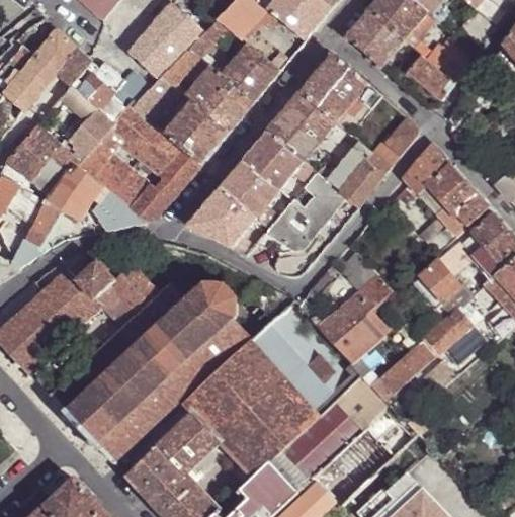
[(76,0),(103,24),(123,0),(76,0)]
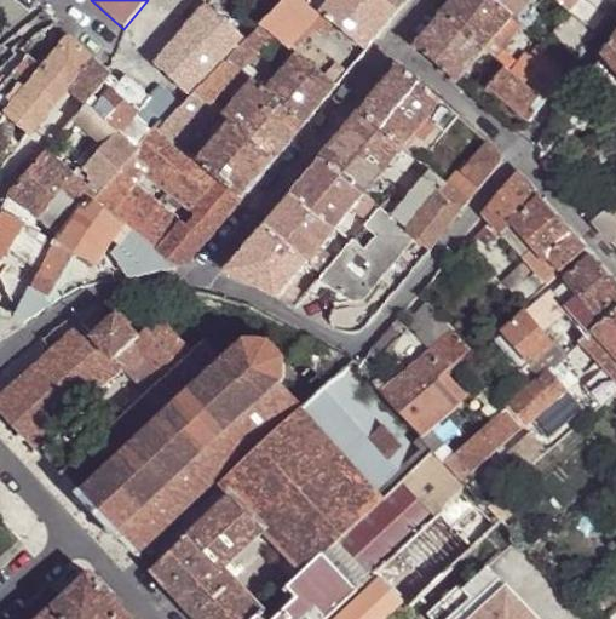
[(321,34),(330,21),(310,3),(306,0),(276,0),(255,22),(266,30),(289,49),(293,44),(300,34),(308,24),(312,27),(321,34)]
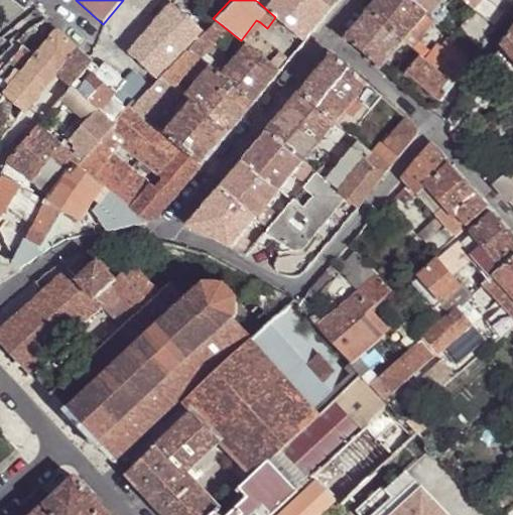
[(271,0),(271,1),(270,0),(259,0),(258,2),(275,17),(292,32),(301,40),(312,26),(329,8),(317,0),(271,0)]
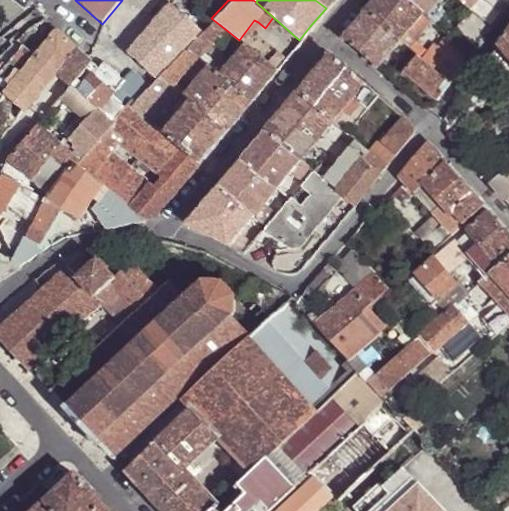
[(315,0),(326,8),(332,0),(315,0)]
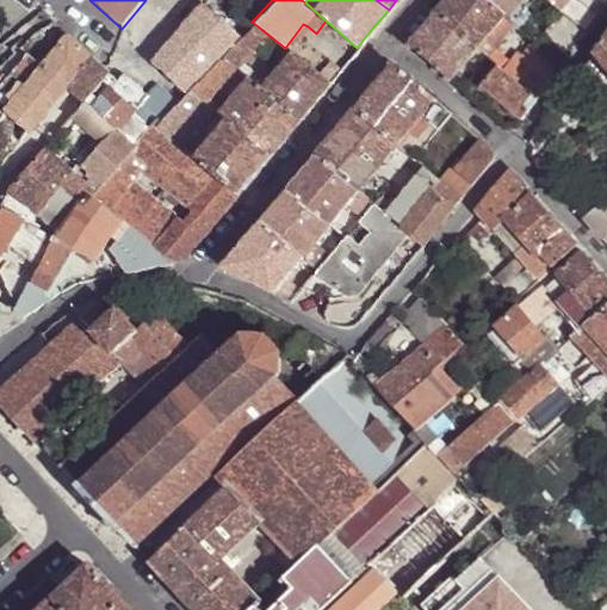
[(441,0),(433,12),(474,47),(481,39),(490,47),(500,36),(490,28),(500,14),(482,0),(441,0)]
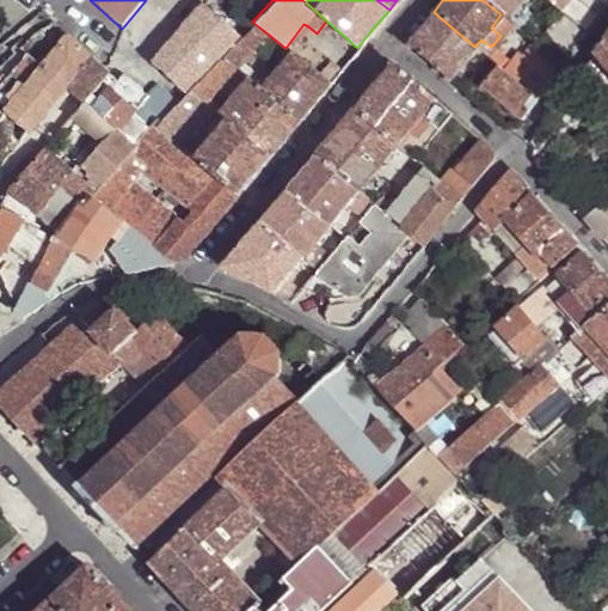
[(483,0),(501,14),(513,1),(517,4),(520,0),(483,0)]
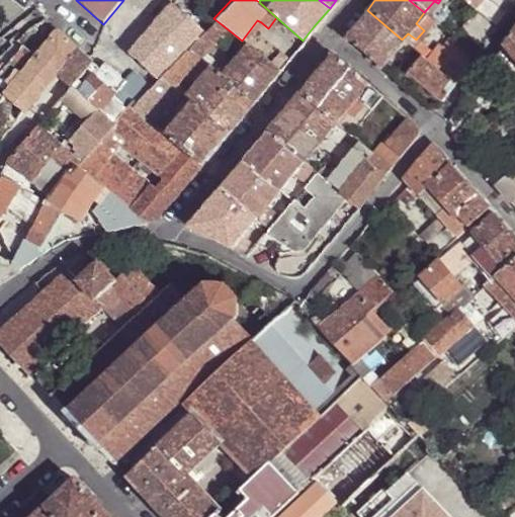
[(464,0),(476,9),(480,4),(483,0),(464,0)]
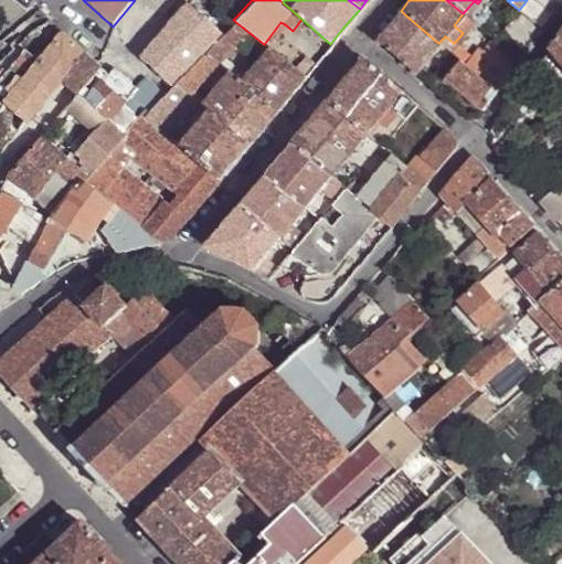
[(215,30),(182,1),(136,57),(168,85),(215,30)]
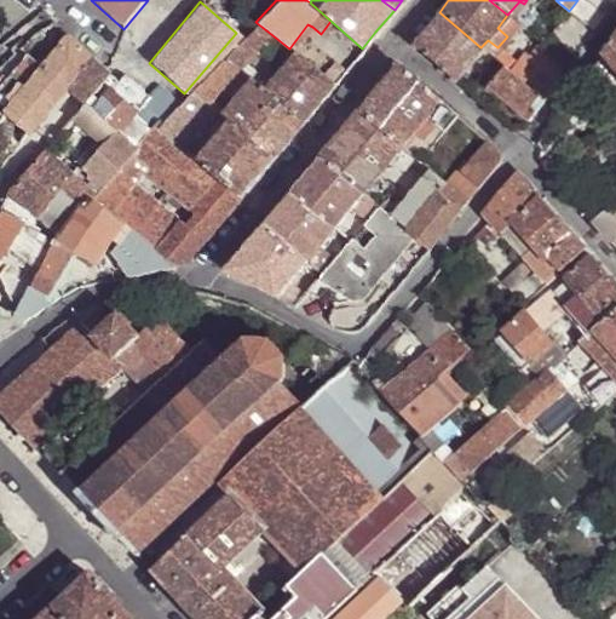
[(592,30),(569,11),(552,29),(571,59),(592,30)]
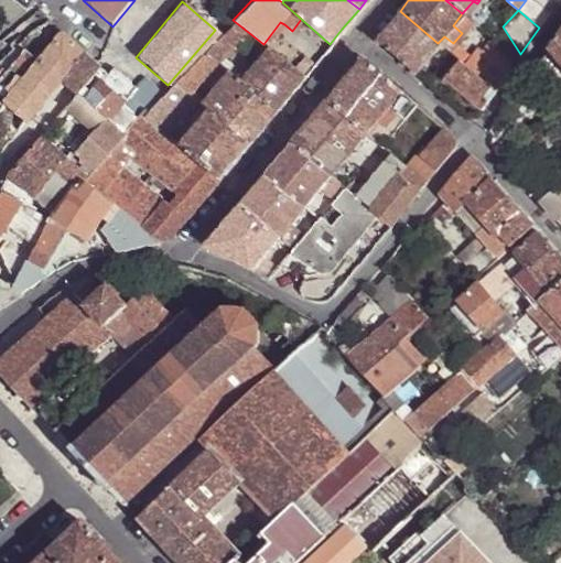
[(413,74),(438,43),(400,11),(384,31),(375,41),(413,74)]
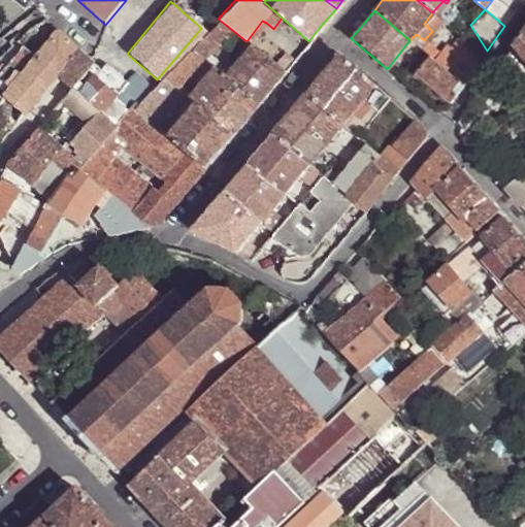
[(441,21),(432,12),(424,24),(432,31),(441,21)]
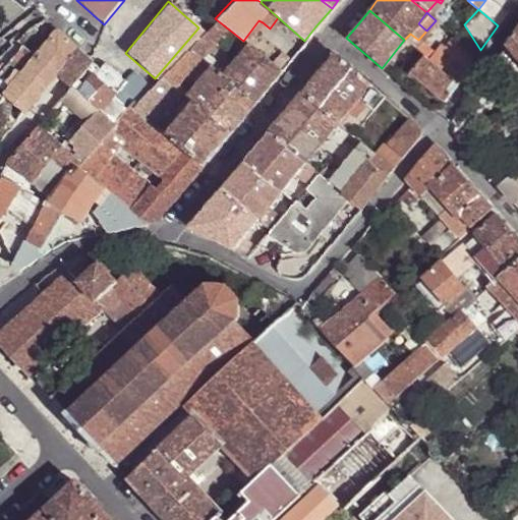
[(196,56),(224,25),(215,18),(186,49),(196,56)]
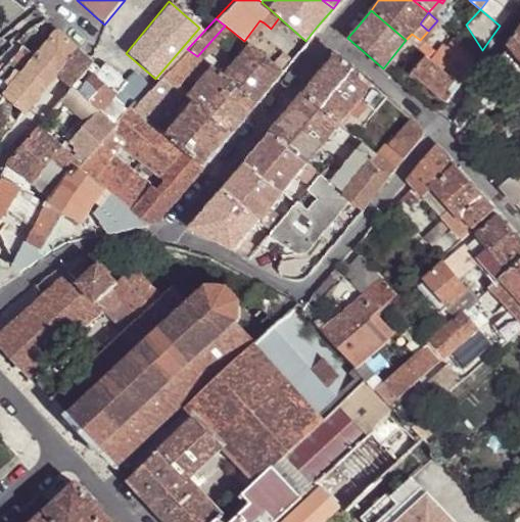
[(253,29),(247,37),(250,40),(264,22),(260,20),(253,29)]
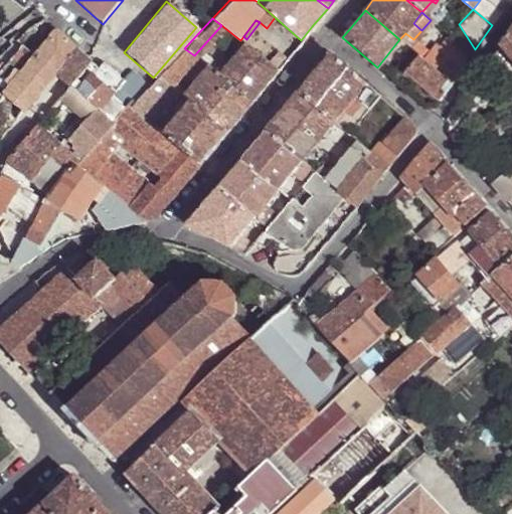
[(511,24),(490,55),(511,78),(511,24)]
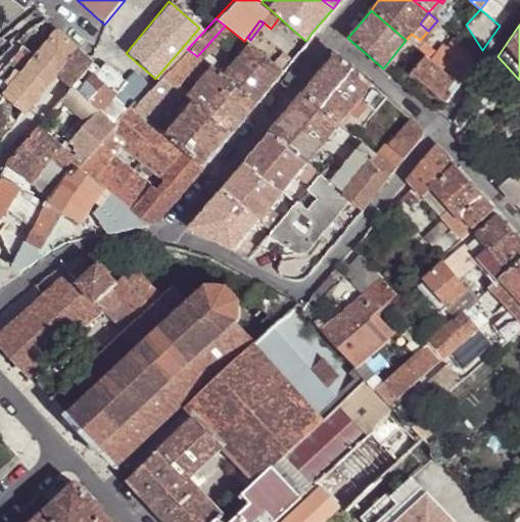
[(21,51),(0,74),(0,94),(24,113),(37,96),(55,75),(77,49),(56,31),(33,60),(21,51)]
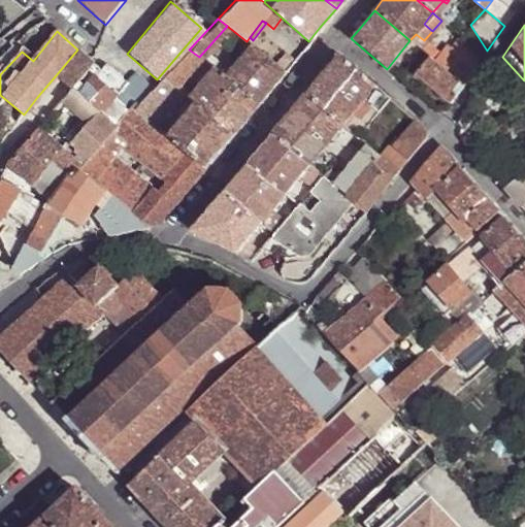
[(303,47),(308,41),(299,33),(293,39),(303,47)]
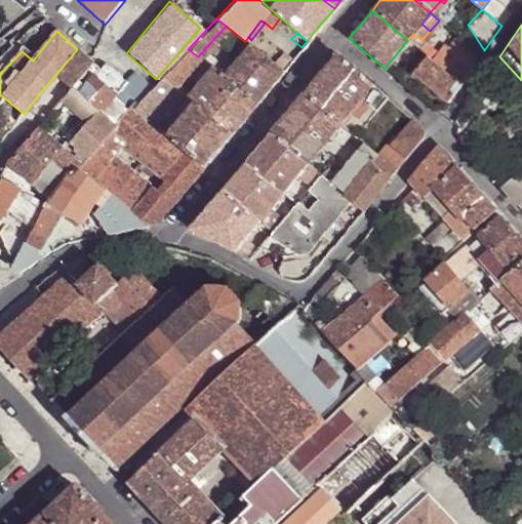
[(459,85),(480,56),(456,36),(445,50),(441,46),(431,59),(459,85)]
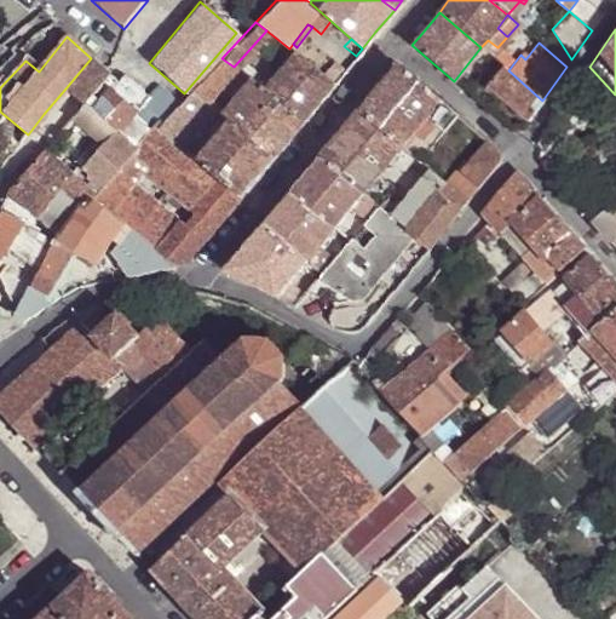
[(314,107),(332,85),(294,53),(263,92),(300,122),(314,107)]
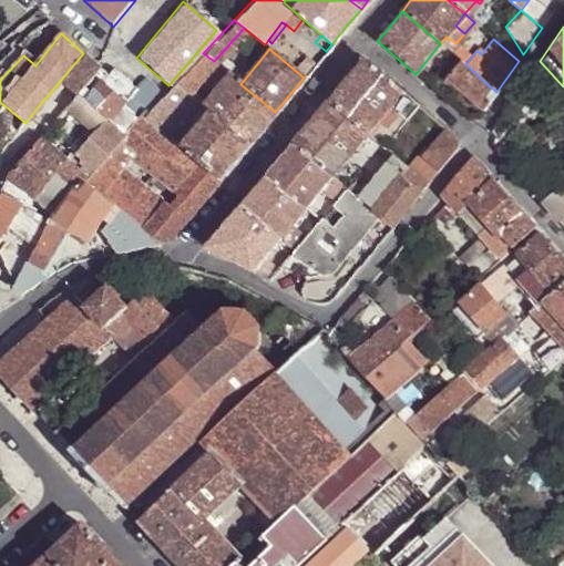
[(89,59),(83,53),(60,81),(65,86),(77,96),(100,69),(89,59)]
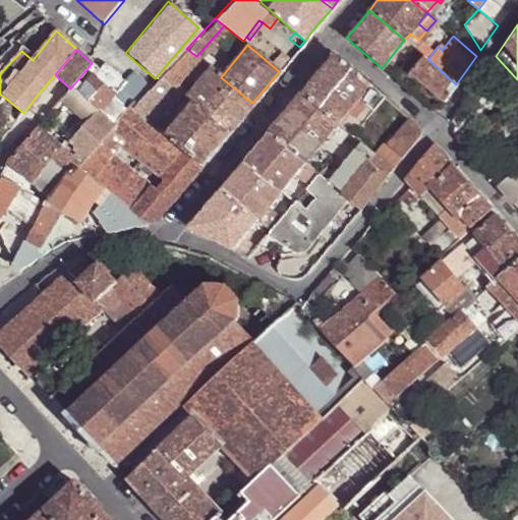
[(172,87),(197,57),(196,56),(186,49),(160,76),(172,87)]
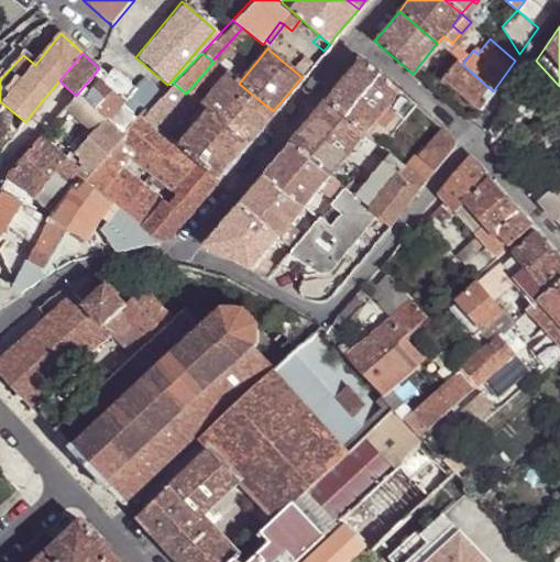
[(338,86),(325,101),(363,133),(397,91),(360,59),(338,86)]
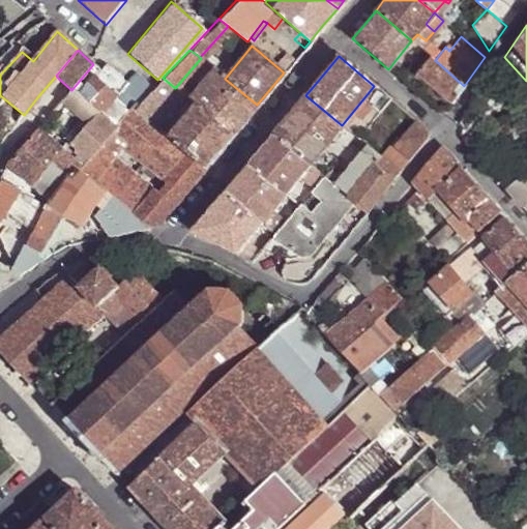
[(451,104),(464,86),(435,60),(430,56),(415,72),(451,104)]
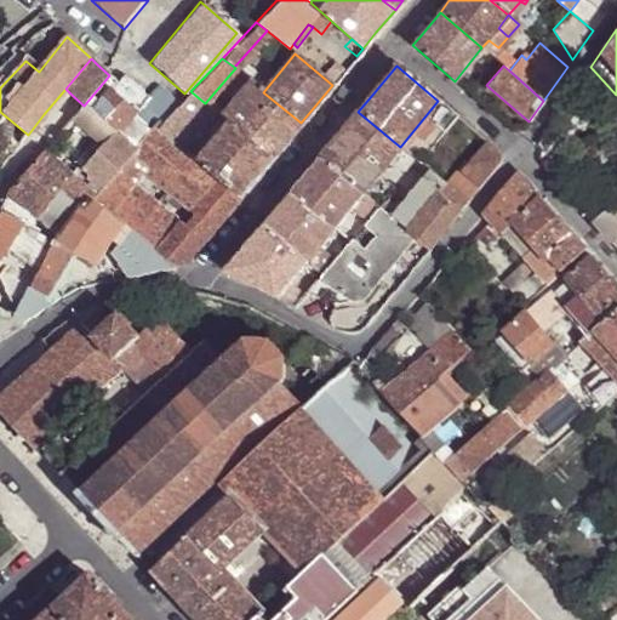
[(135,151),(154,129),(176,106),(153,85),(144,96),(119,73),(89,109),(135,151)]
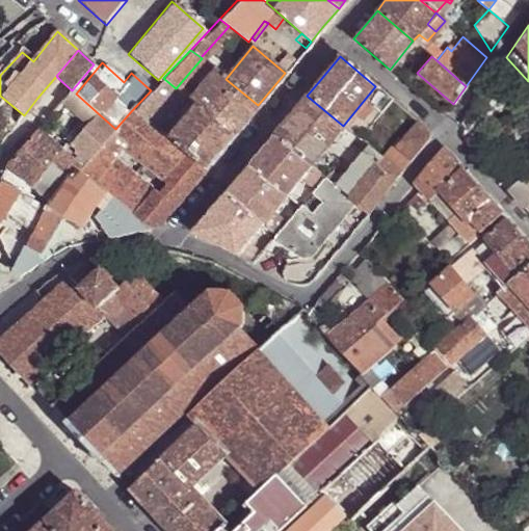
[(243,124),(258,105),(226,79),(214,69),(188,100),(195,106),(232,137),(243,124)]
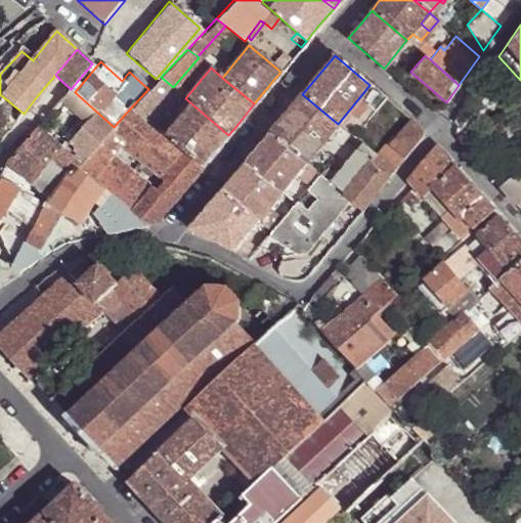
[(153,126),(180,93),(173,87),(161,77),(148,89),(130,109),(153,126)]
